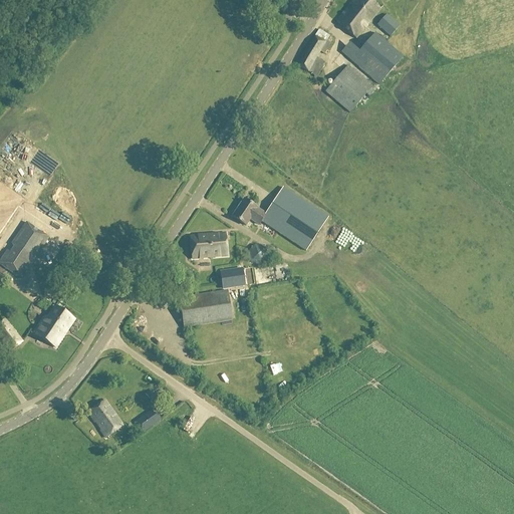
[(355,39),(379,9),(367,0),(353,0),(335,23),(355,39)]
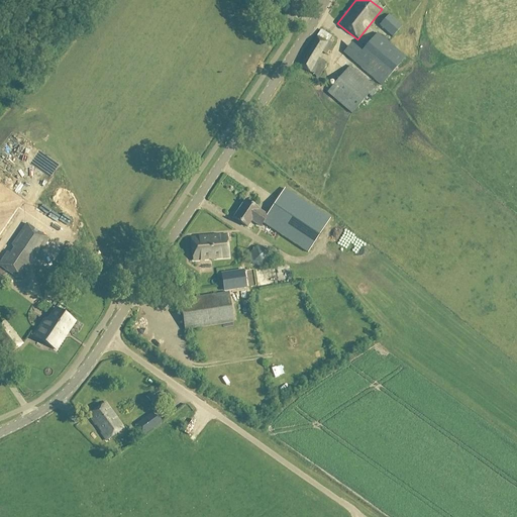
[(392,37),(402,26),(389,14),(379,25),(392,37)]
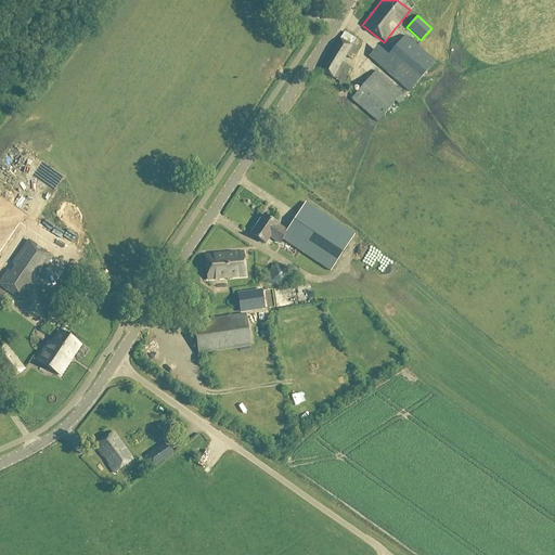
[(341,37),(351,41),(353,36),(345,31),(341,37)]
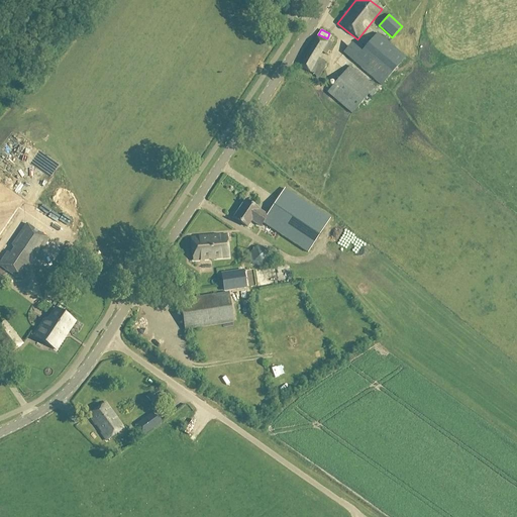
[(381,86),(405,57),(378,33),(362,52),(351,43),(342,53),(381,86)]
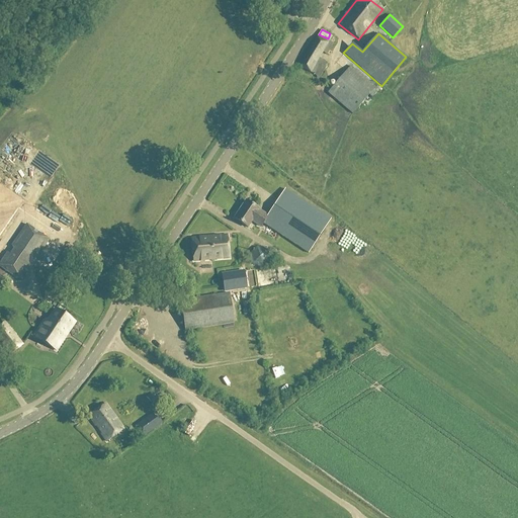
[(318,35),(299,66),(312,73),(320,59),(324,53),(330,42),(318,35)]
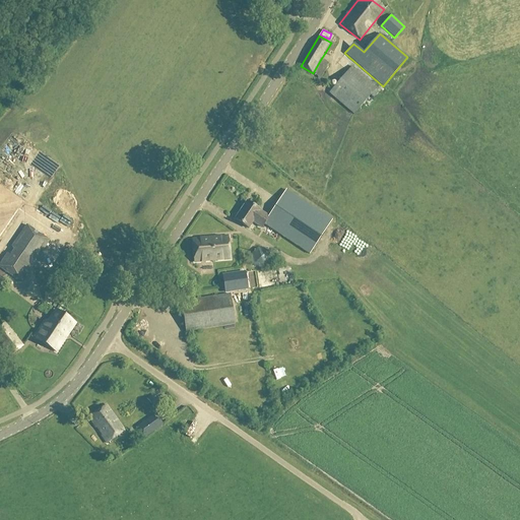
[(334,87),(329,93),(353,115),(370,95),(374,99),(380,90),(377,88),(351,67),(334,87)]
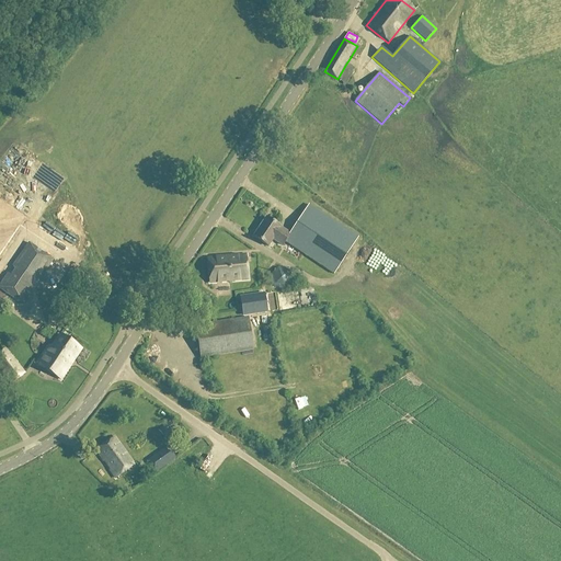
[(333,274),(357,237),(309,205),(289,235),(281,228),(266,218),(254,238),(268,247),(273,240),(283,245),(285,242),(333,274)]
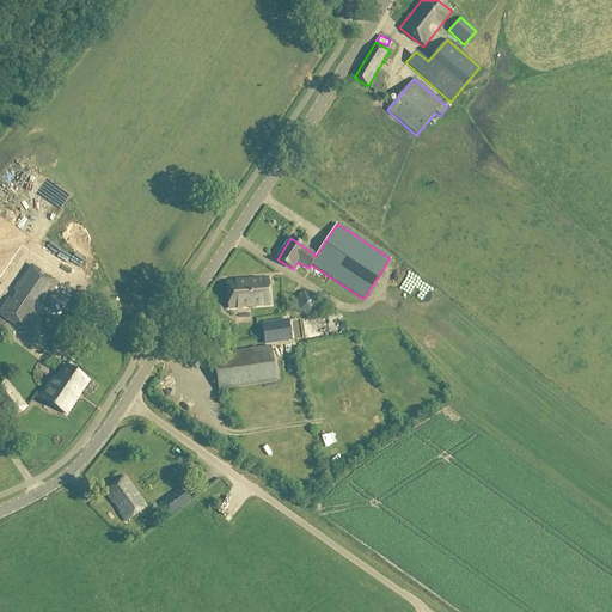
[(78,254),(87,240),(77,233),(68,246),(78,254)]
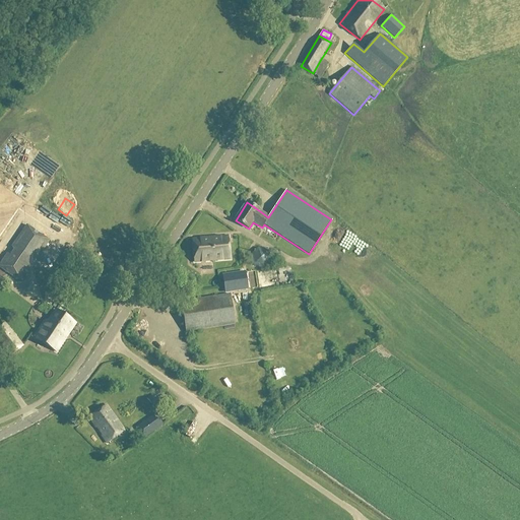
[(50,241),(27,225),(11,248),(14,250),(10,256),(7,254),(0,264),(0,267),(20,282),(50,241)]
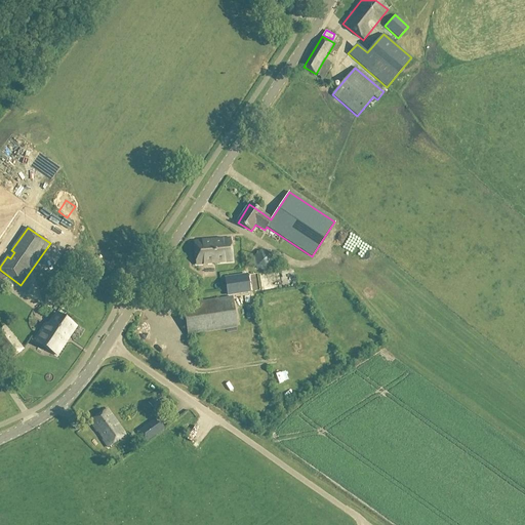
[(233,263),(231,240),(195,243),(197,266),(233,263)]
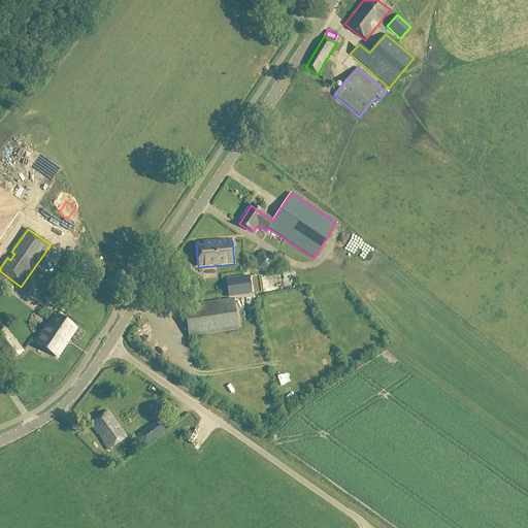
[(255,260),(257,270),(267,273),(276,265),(272,255),(262,252),(255,260)]
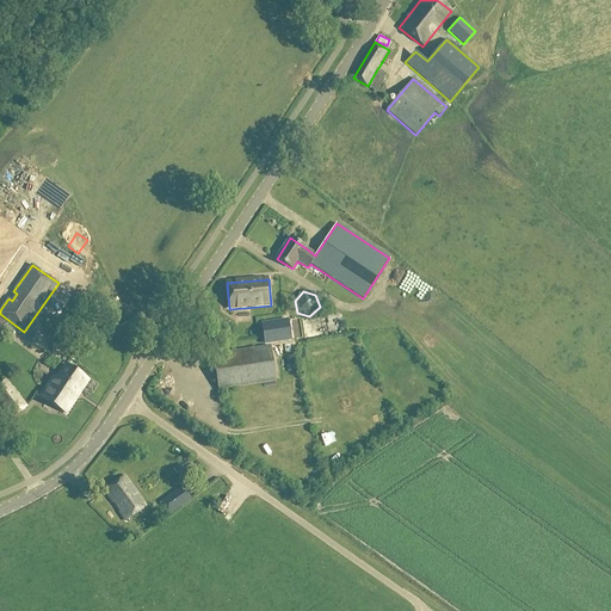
[(261,325),(264,344),(302,338),(300,319),(261,325)]
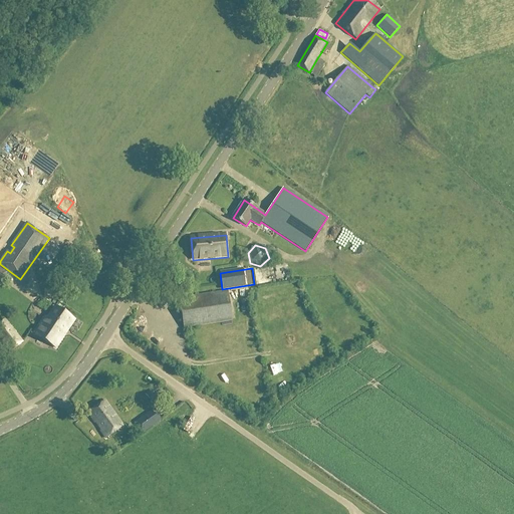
[(179,299),(180,300),(184,328),(232,321),(227,291),(179,299)]
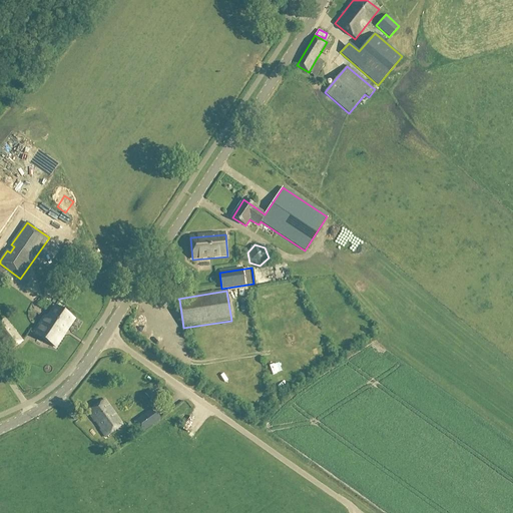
[(55,348),(74,319),(54,306),(50,313),(50,317),(45,317),(44,317),(33,333),(55,348)]
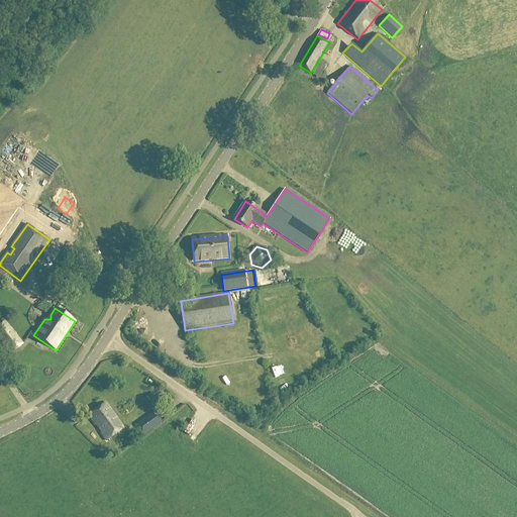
[(356,323),(362,331),(368,327),(363,319),(356,323)]
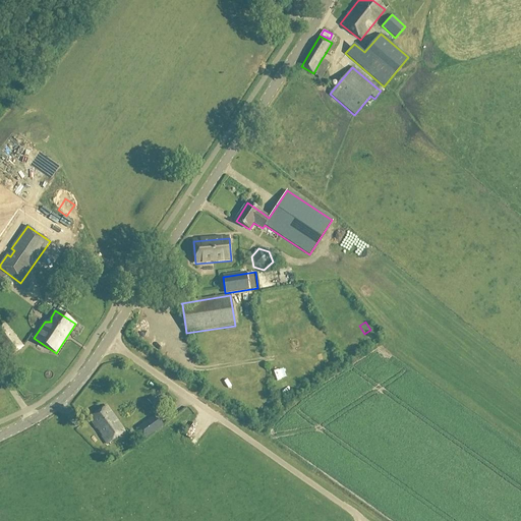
[(0,343),(10,357),(23,347),(5,324),(0,327),(0,343)]
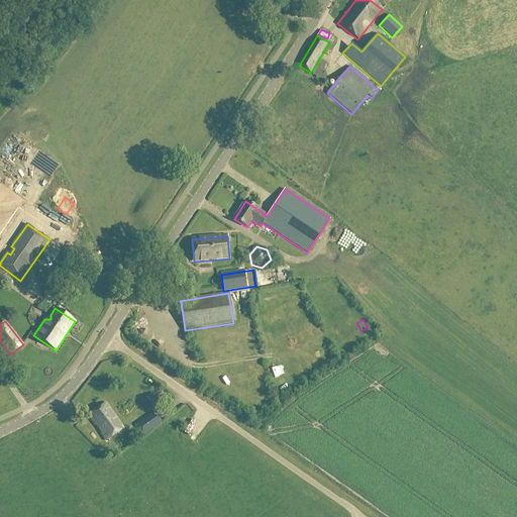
[(160,387),(146,397),(150,402),(158,396),(166,405),(171,400),(160,387)]
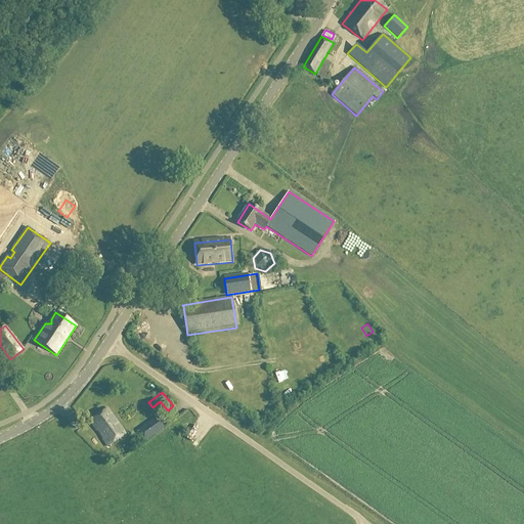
[(106,408),(89,421),(98,434),(108,447),(126,435),(117,423),(106,408)]
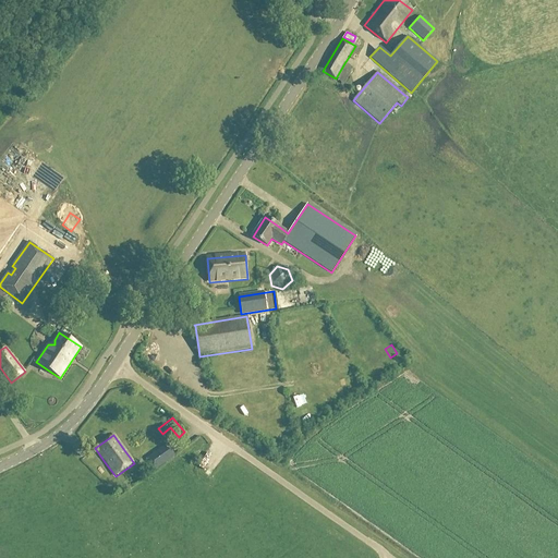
[(148,458),(156,470),(176,456),(167,444),(148,458)]
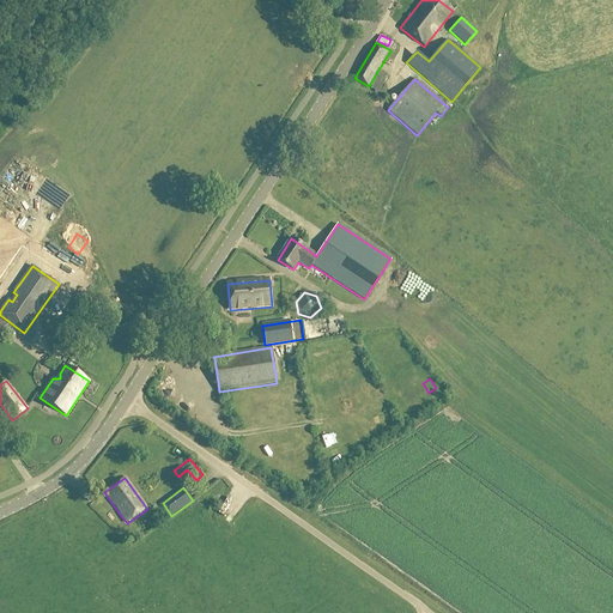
[(213,507),(205,509),(207,520),(217,516),(213,507)]
